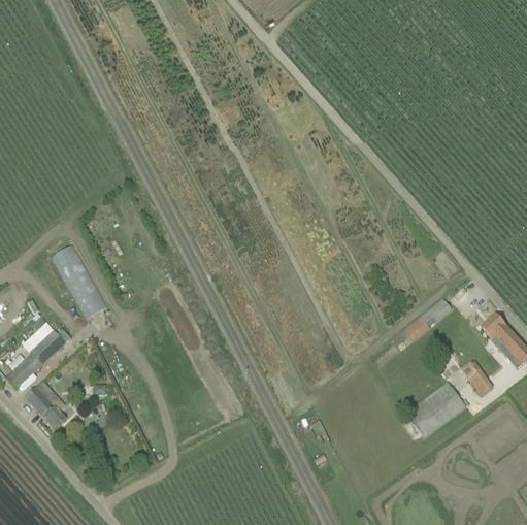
[(71,245),(51,257),(85,319),(105,307),(71,245)]
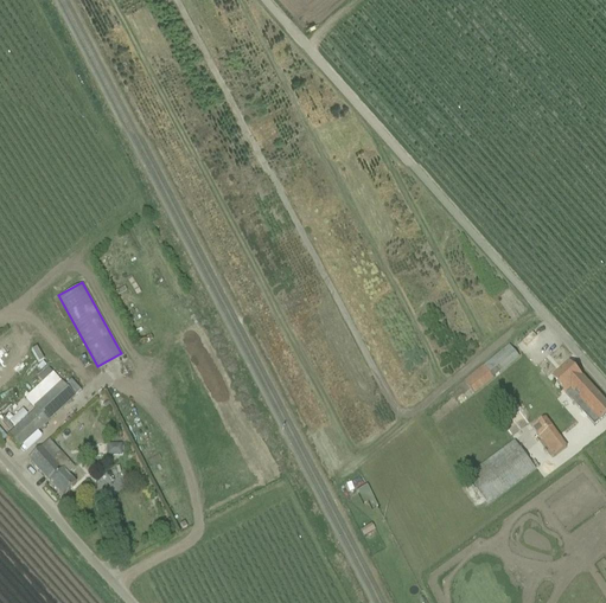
[(491,376),(509,361),(518,354),(509,344),(464,380),(473,392),(492,377),(491,376)]
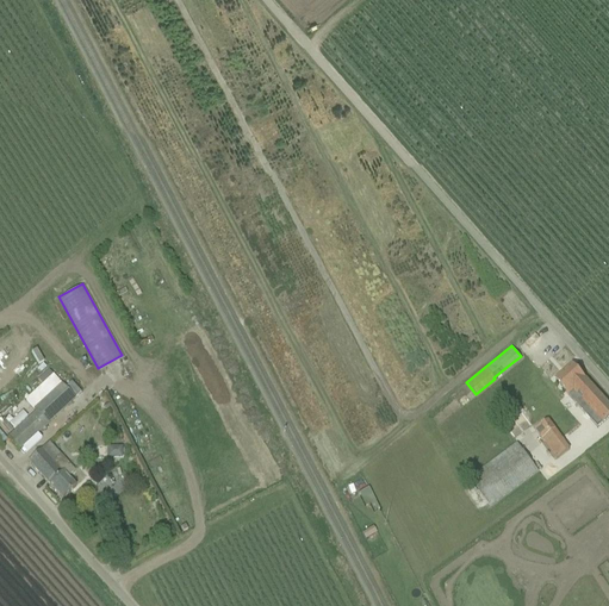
[(554,379),(596,426),(608,414),(608,405),(584,378),(571,363),(554,379)]
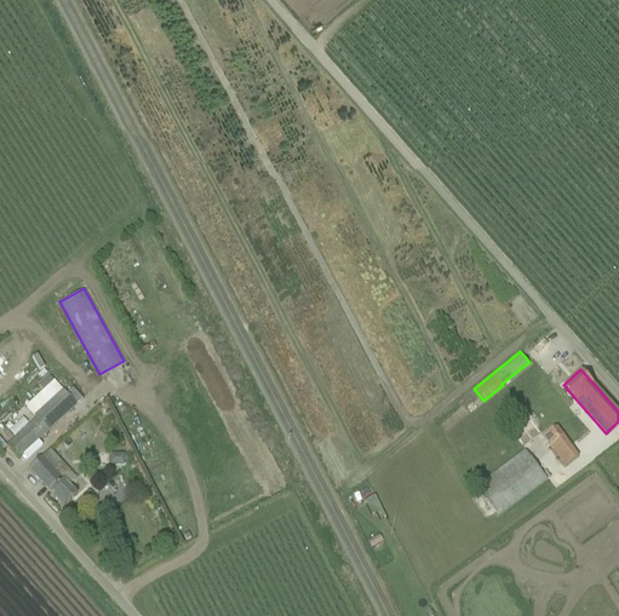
[(49,374),(38,385),(41,389),(52,379),(49,374)]
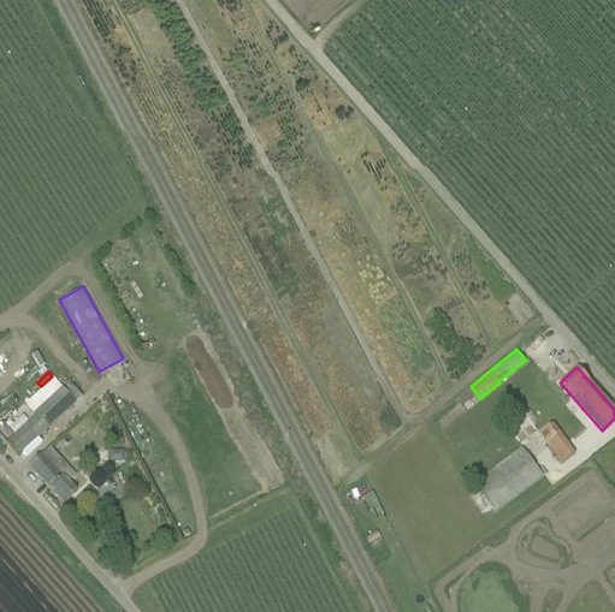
[(65,388),(75,399),(81,394),(71,384),(65,388)]
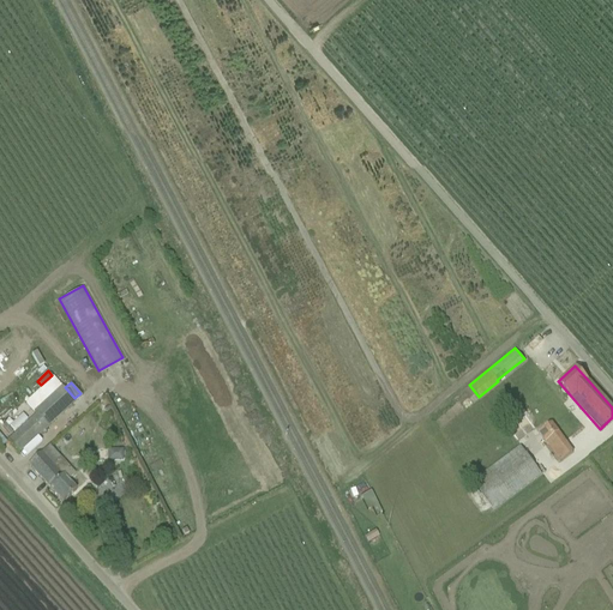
[(528,421),(518,409),(505,418),(515,430),(528,421)]
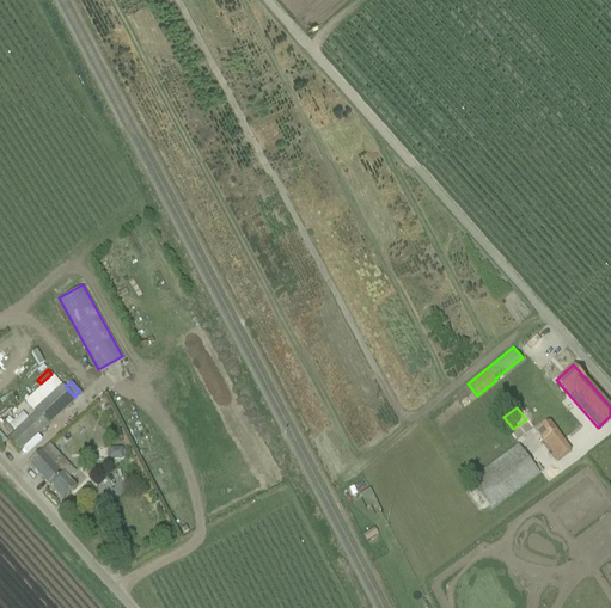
[(18,450),(47,424),(35,411),(6,437),(18,450)]
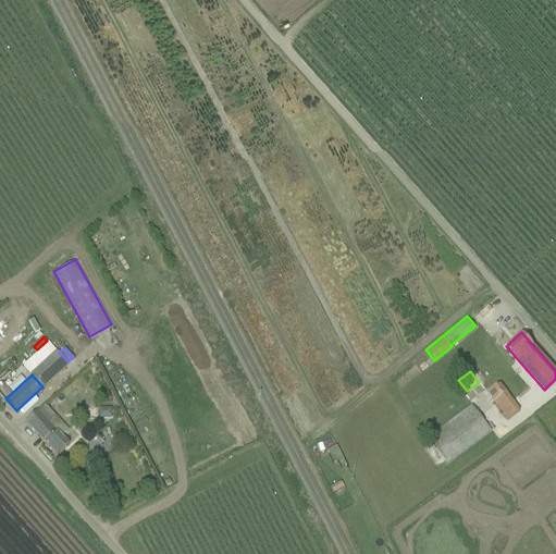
[(20,374),(8,385),(13,391),(25,380),(20,374)]
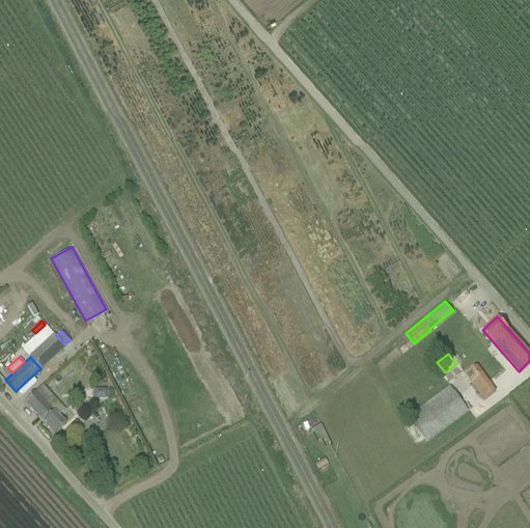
[(470,382),(471,381),(483,371),(477,363),(464,373),(470,382)]
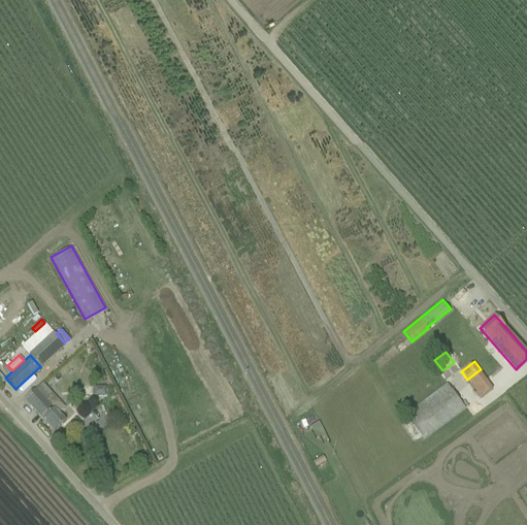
[(492,387),(488,381),(476,390),(481,396),(492,387)]
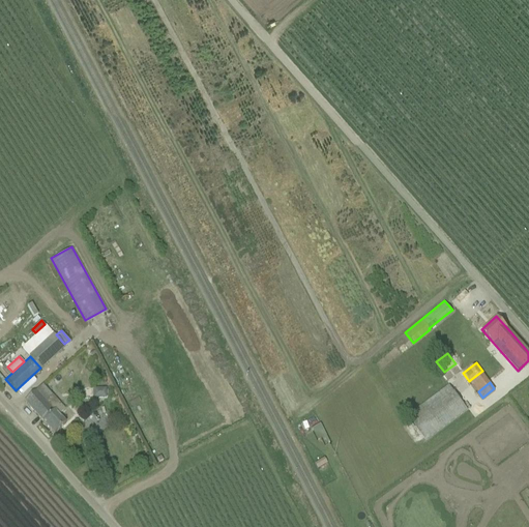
[(23,400),(53,433),(65,421),(58,414),(64,408),(42,383),(23,400)]
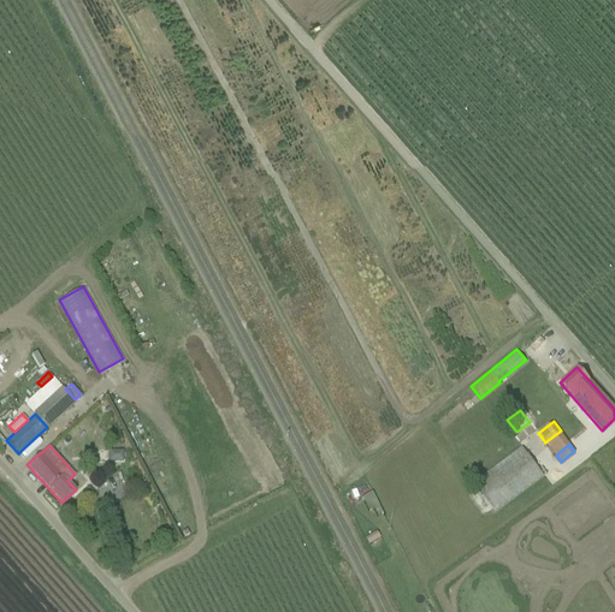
[(543,474),(521,445),(473,481),(495,510),(543,474)]
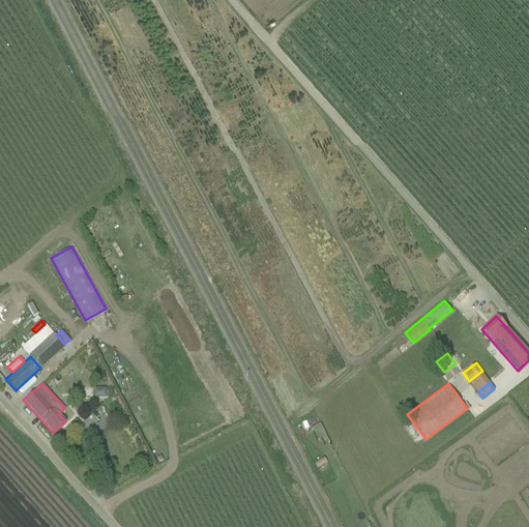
[(321,457),(314,462),(317,467),(324,463),(321,457)]
